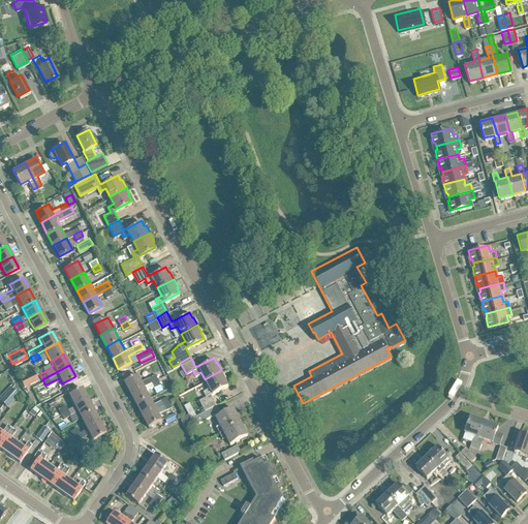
[(33,370),(19,377),(23,384),(37,377),(33,370)]
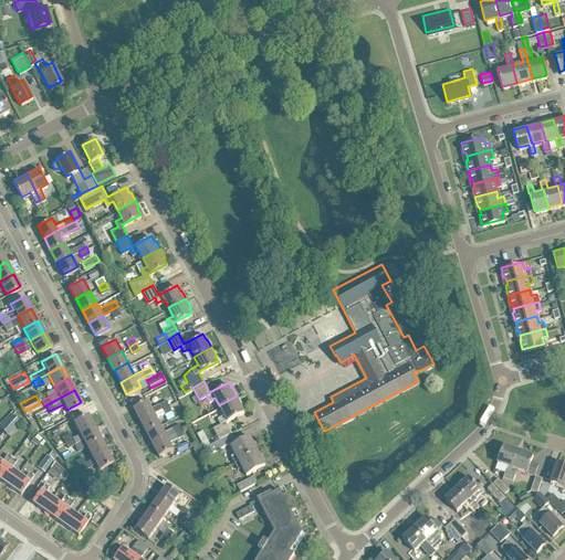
[(219,436),(230,431),(225,420),(243,410),(240,404),(241,403),(237,395),(219,405),(223,413),(217,416),(220,422),(213,425),(219,436)]
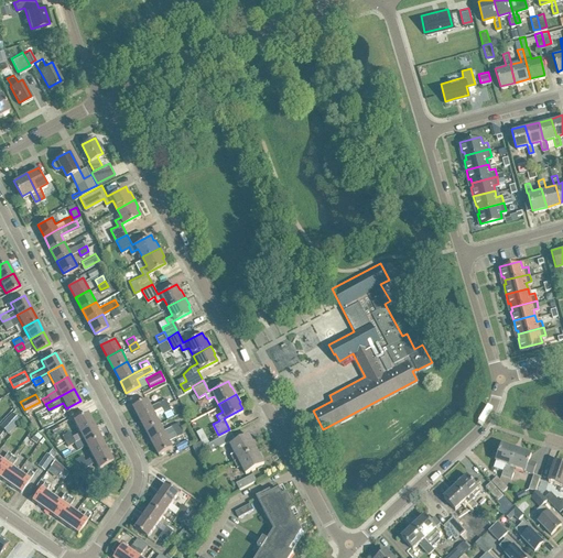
[(161,405),(169,401),(166,395),(158,400),(150,404),(147,397),(132,405),(139,417),(152,409),(161,405)]
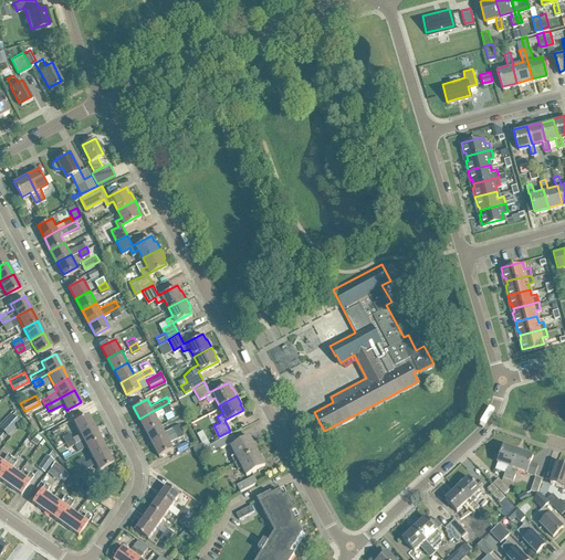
[(169,402),(161,407),(164,411),(171,408),(169,402)]
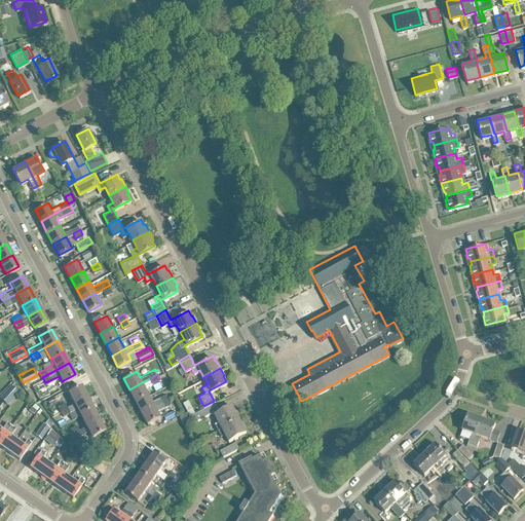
[(16,389),(21,385),(13,378),(0,393),(0,397),(5,403),(17,391),(16,389)]
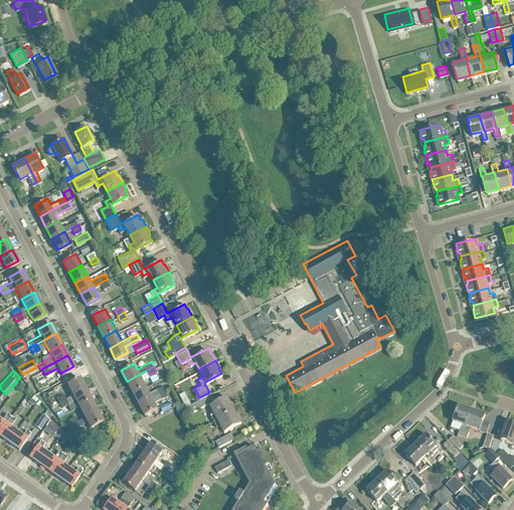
[(133,391),(145,385),(139,374),(127,381),(133,391)]
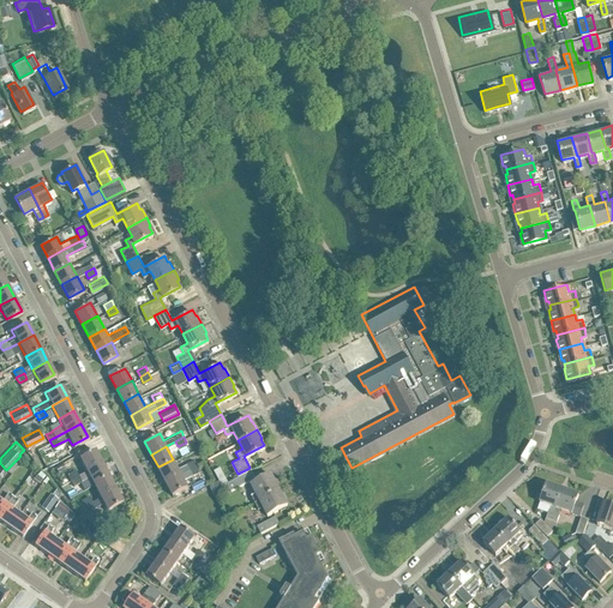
[(85,469),(101,461),(94,447),(78,456),(85,469)]
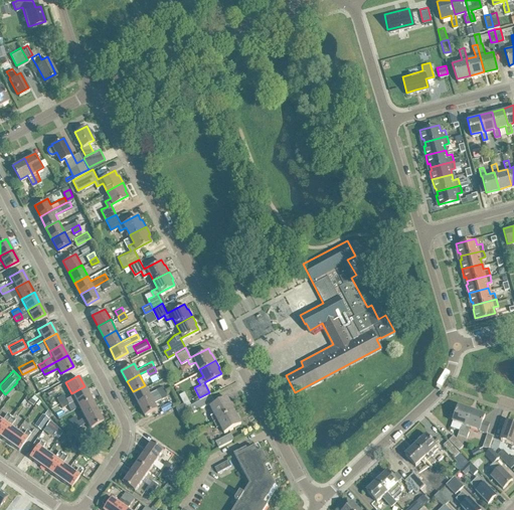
[(138,402),(165,388),(162,383),(155,387),(156,388),(148,391),(145,385),(133,391),(138,402)]
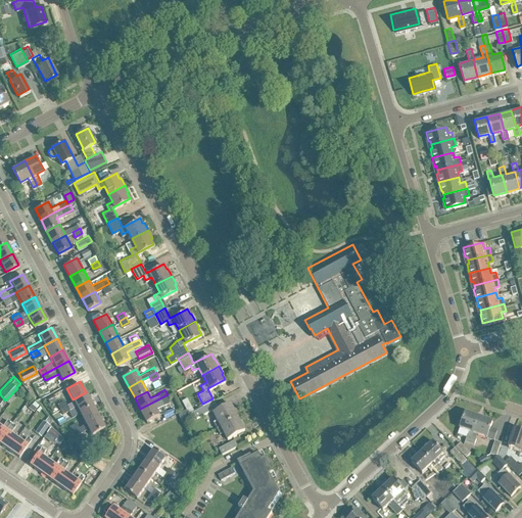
[(78,411),(91,404),(86,392),(73,399),(65,403),(59,407),(61,411),(75,405),(78,411)]
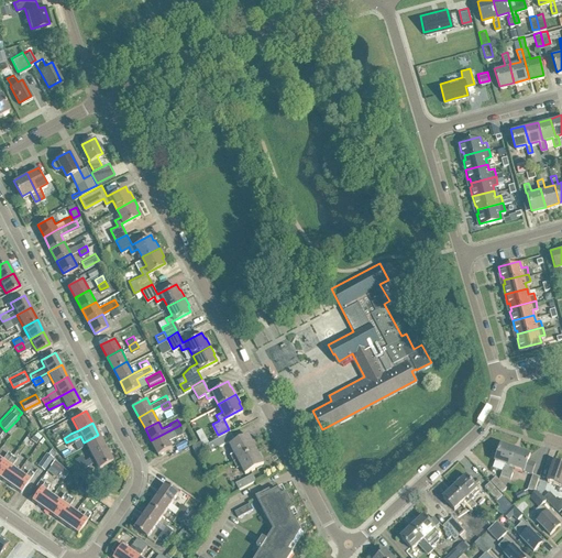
[(180,425),(151,440),(157,452),(172,446),(167,438),(184,430),(180,425)]
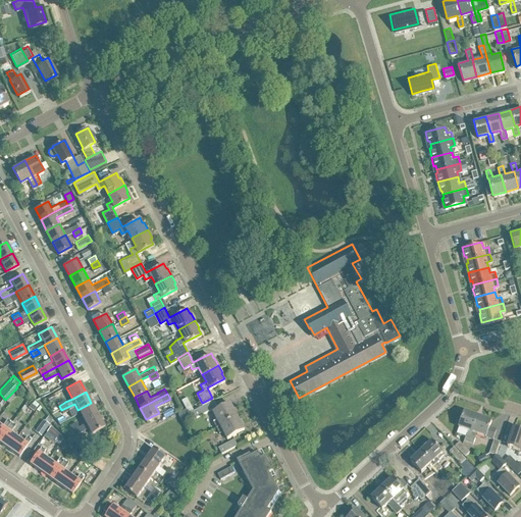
[(59,406),(65,402),(62,397),(56,401),(59,406)]
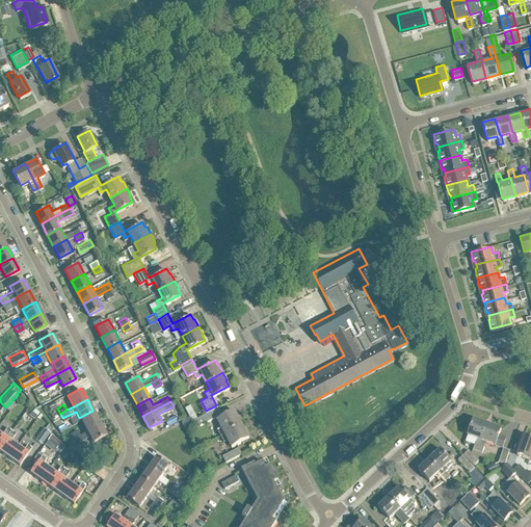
[(216,405),(206,411),(196,416),(200,423),(219,413),(216,405)]
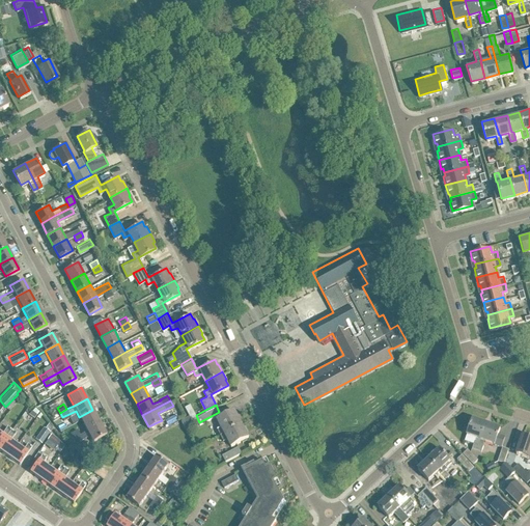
[(220,433),(241,421),(233,408),(216,417),(220,424),(216,426),(220,433)]
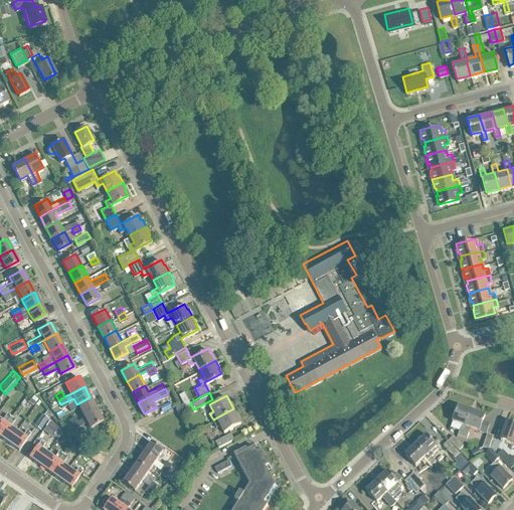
[(82,415),(96,408),(90,397),(76,404),(82,415)]
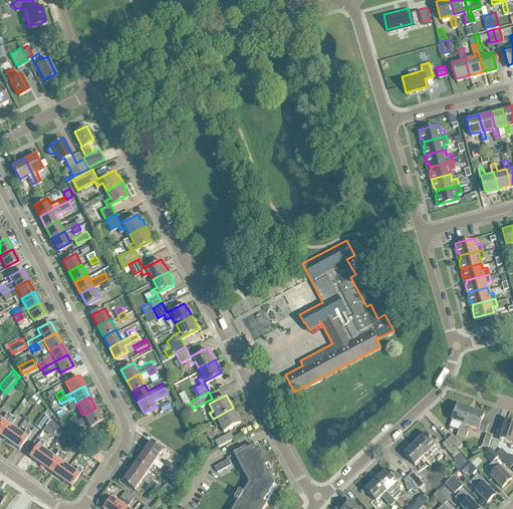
[(163,410),(173,404),(170,398),(160,404),(163,410)]
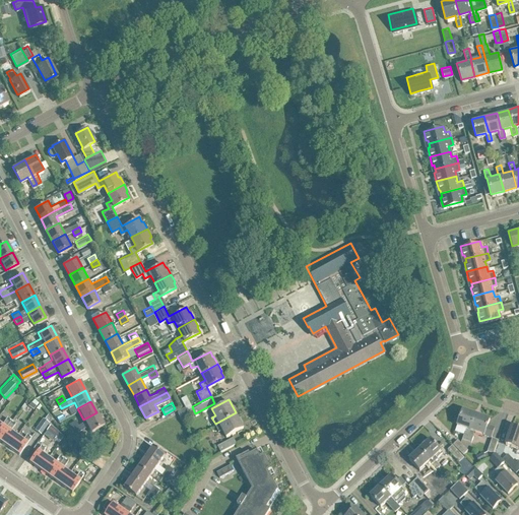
[(465,439),(474,411),(462,406),(454,429),(462,432),(461,437),(465,439)]
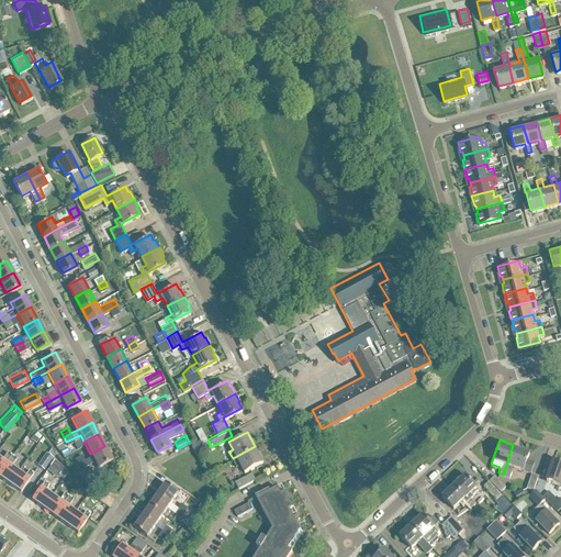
[(513,445),(503,475),(507,476),(511,468),(509,468),(511,464),(527,470),(529,468),(533,459),(525,457),(528,449),(513,445)]
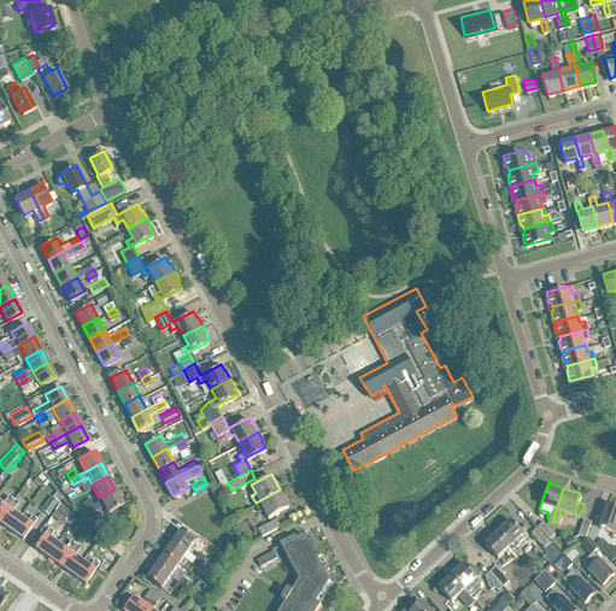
[(99,498),(92,501),(83,506),(87,511),(103,504),(106,511),(122,503),(115,489),(99,498)]
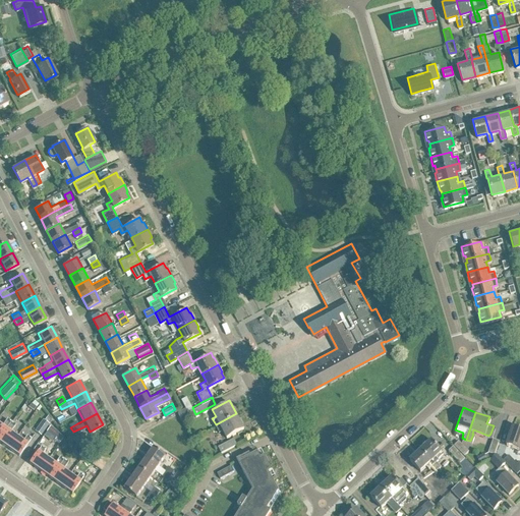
[(236,413),(216,424),(219,431),(222,428),(226,436),(243,426),(236,413)]
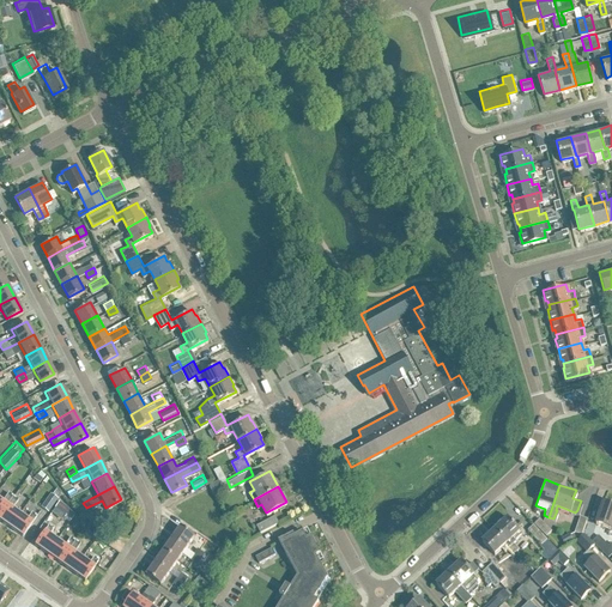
[(0,509),(12,493),(6,490),(1,497),(2,498),(1,499),(0,498),(0,509)]
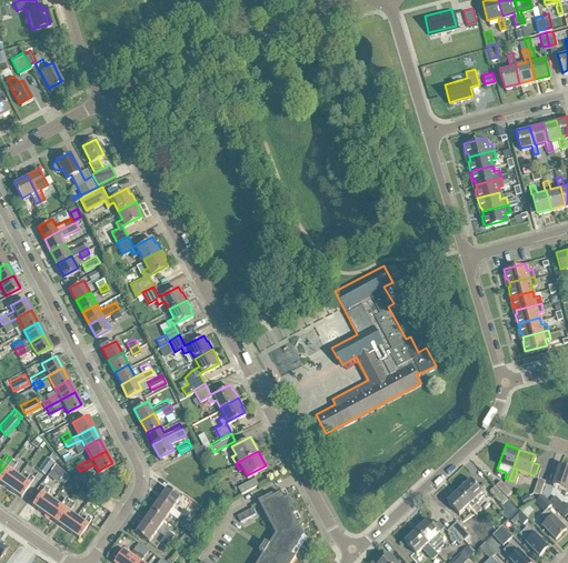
[(52,459),(46,454),(37,466),(43,472),(52,459)]
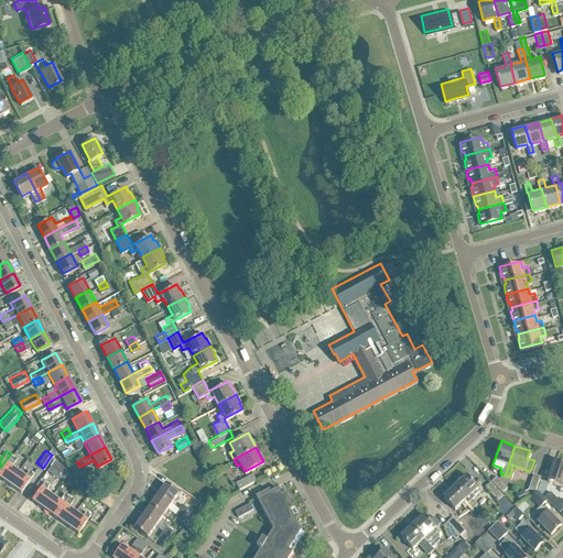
[(76,462),(84,458),(80,452),(73,457),(76,462)]
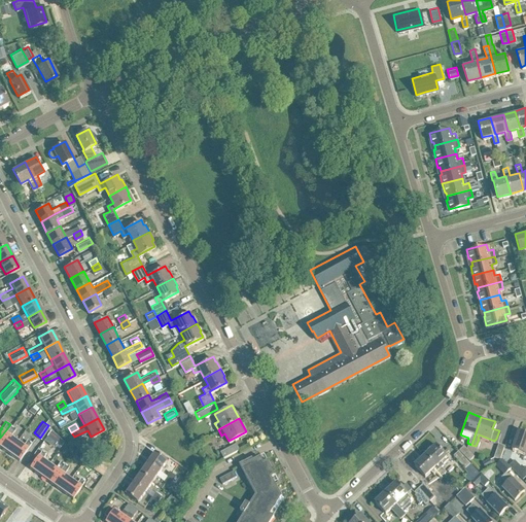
[(0,445),(7,451),(15,440),(7,433),(8,431),(9,433),(13,427),(10,424),(0,438),(0,445)]
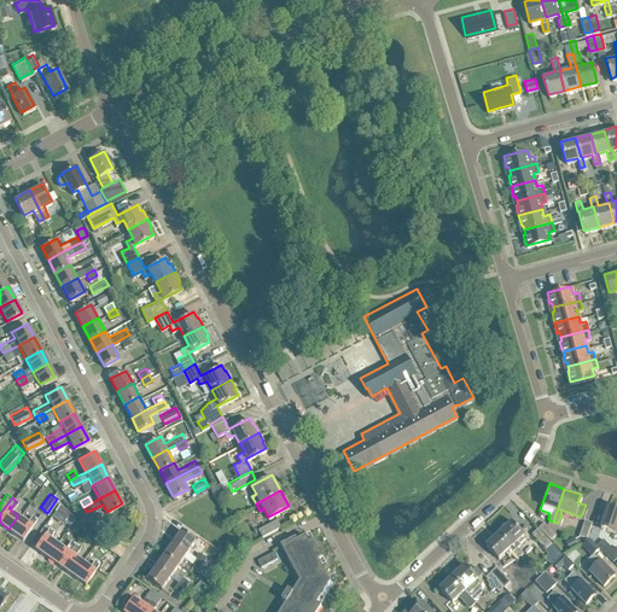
[(607,503),(600,524),(616,530),(616,505),(607,501),(607,503)]
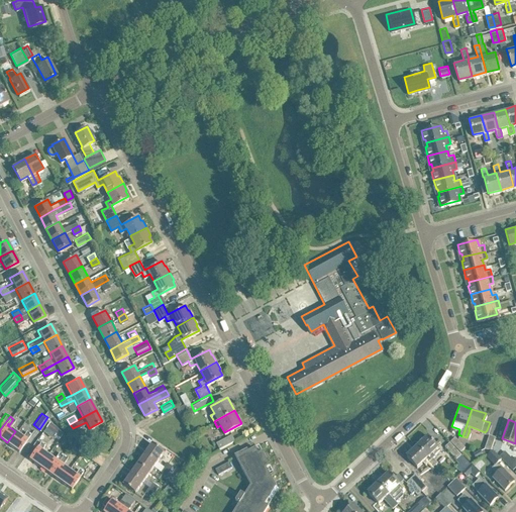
[(44,425),(54,431),(53,434),(57,437),(62,431),(48,420),(44,425)]
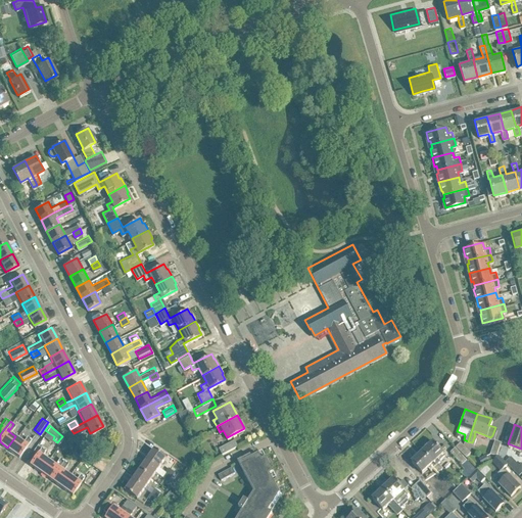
[(15,436),(7,448),(17,455),(30,438),(26,434),(21,440),(15,436)]
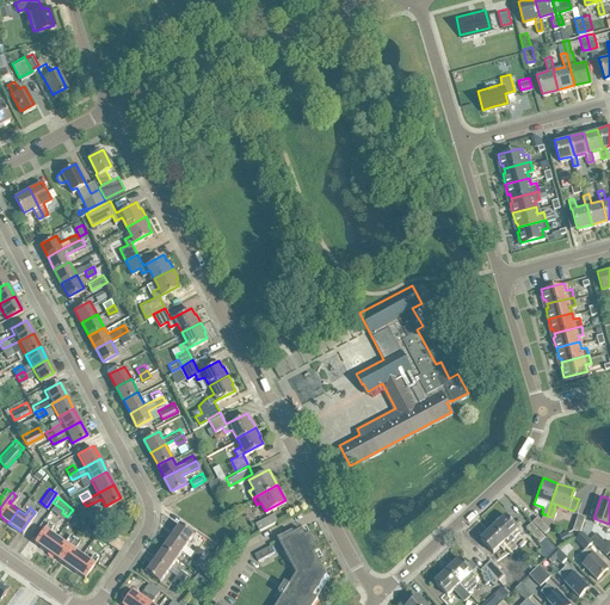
[(109,518),(104,511),(93,516),(98,524),(109,518)]
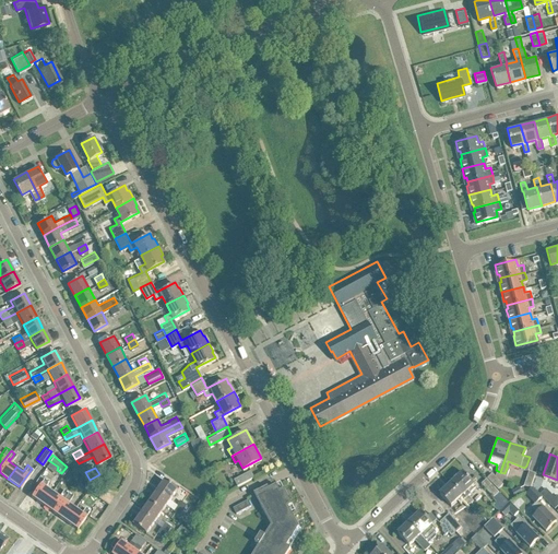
[(236,483),(253,474),(249,468),(233,476),(236,483)]
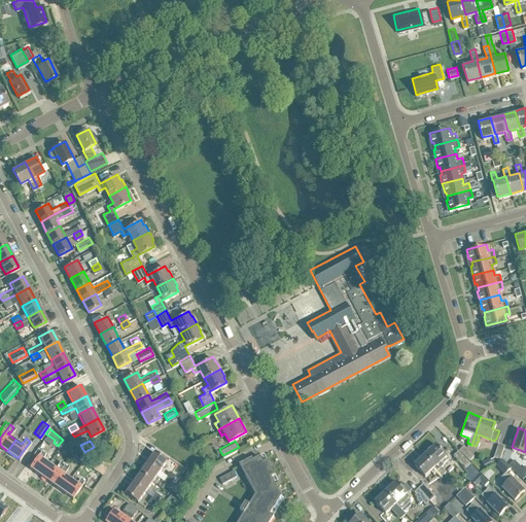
[(499,457),(504,443),(498,441),(493,455),(499,457)]
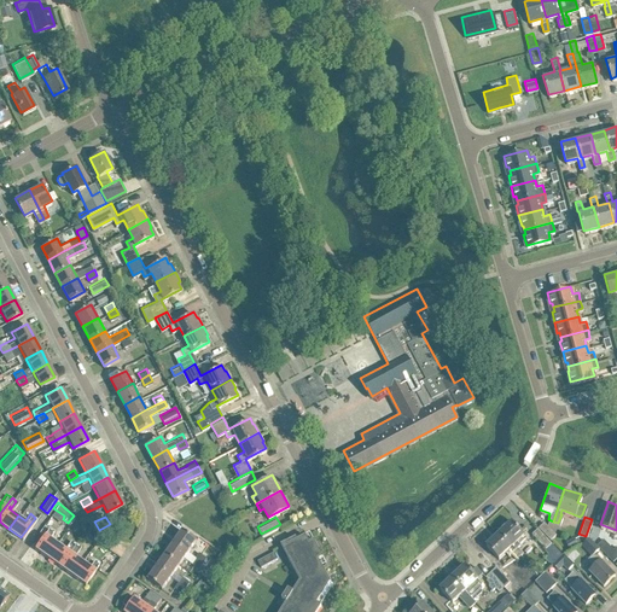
[(498,531),(518,553),(523,549),(518,545),(519,543),(516,540),(523,532),(510,519),(498,531)]
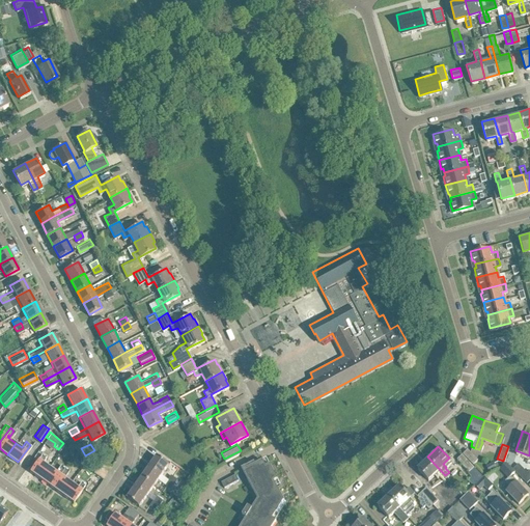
[(472,462),(477,457),(467,446),(462,451),(472,462)]
